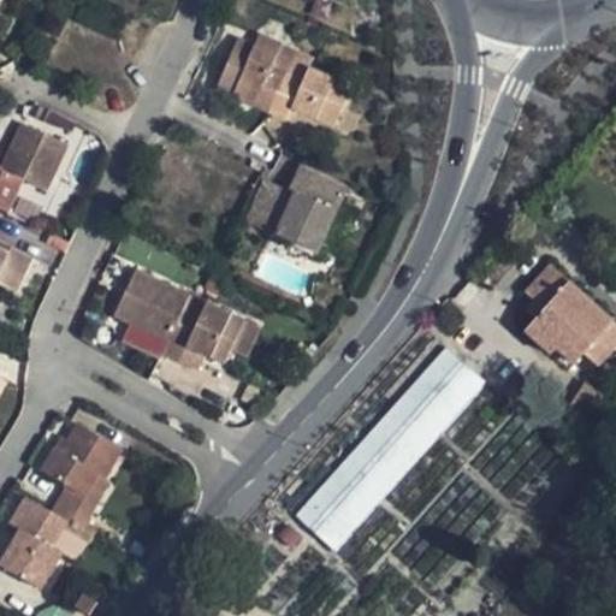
[(262,35),(258,46),(265,48),(270,39),(262,35)]
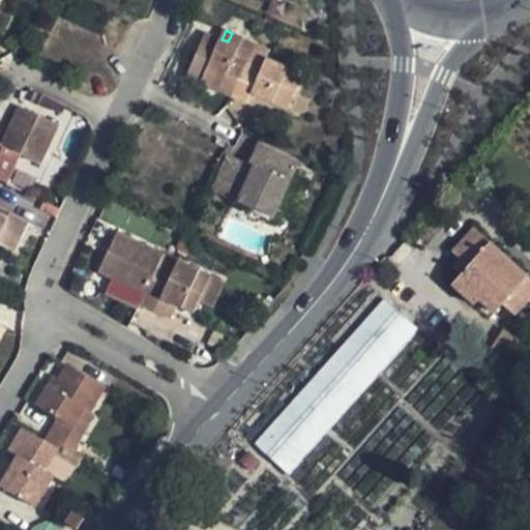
[(228,41),(222,39),(207,33),(188,76),(247,101),(252,92),(289,109),(304,76),(267,59),(263,69),(235,58),(243,37),(232,33),(228,41)]
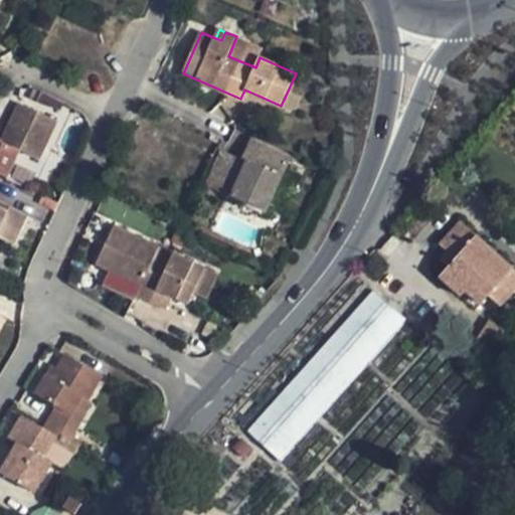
[(0,175),(7,179),(21,151),(39,159),(57,121),(18,102),(3,135),(0,133),(0,175)]
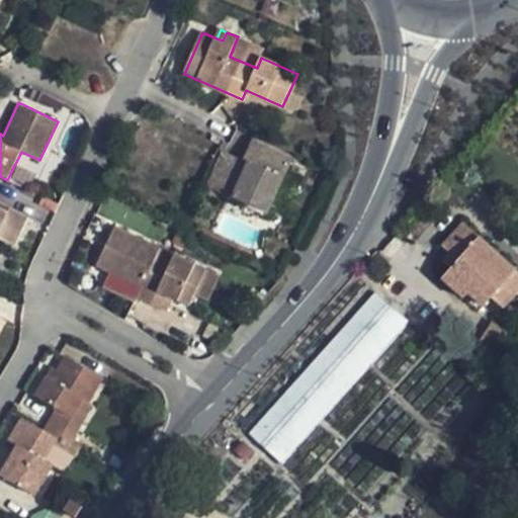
[(254,140),(245,160),(249,162),(233,197),(267,212),(292,157),(254,140)]
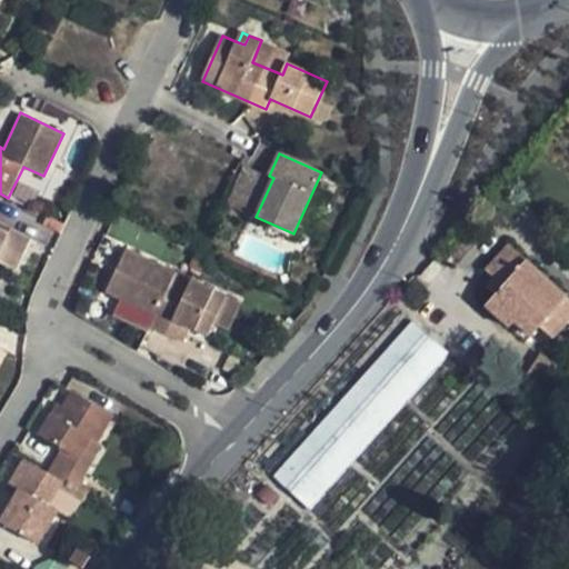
[(273,178),(269,176),(247,166),(229,202),(256,217),(273,178)]
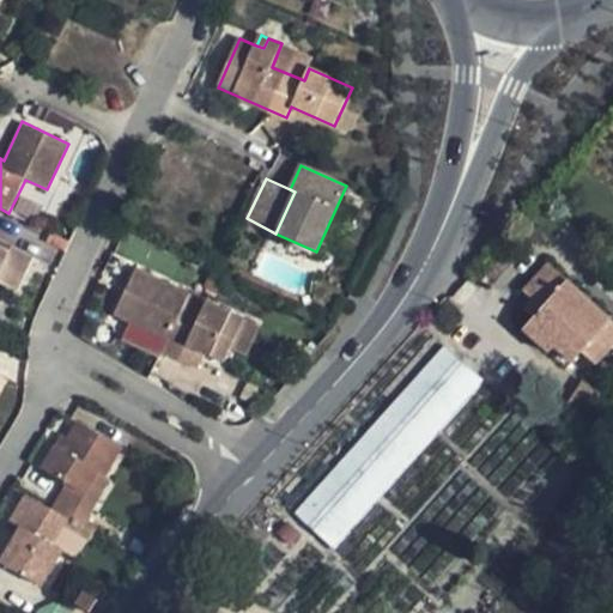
[(32,259),(11,247),(8,252),(0,247),(0,281),(19,289),(32,259)]
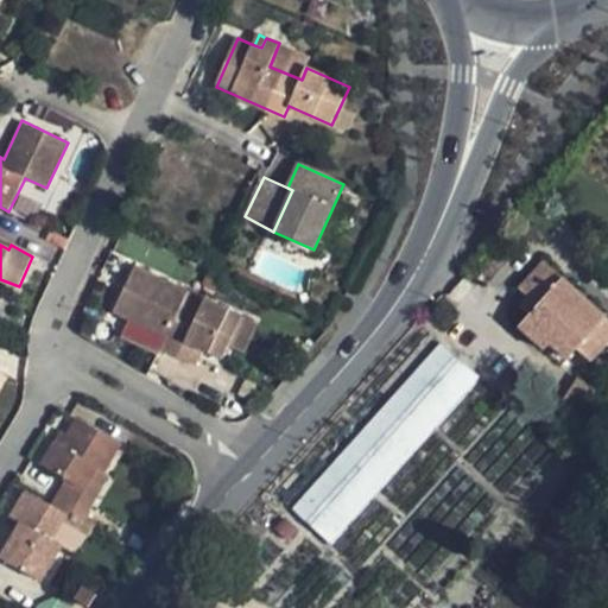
[(591,363),(607,344),(607,317),(545,261),(521,287),(531,297),(521,308),(531,317),(520,327),(544,348),(549,343),(568,360),(577,349),(591,363)]
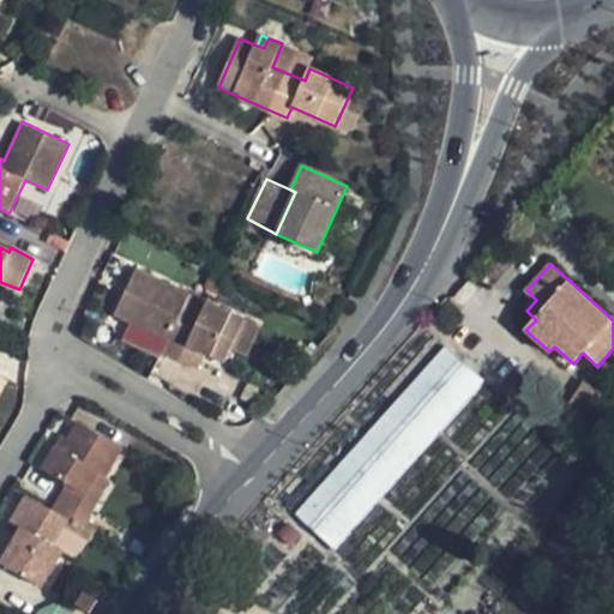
[(137,269),(114,315),(169,342),(163,351),(179,360),(187,344),(224,363),(246,319),(208,302),(193,330),(179,321),(191,294),(137,269)]
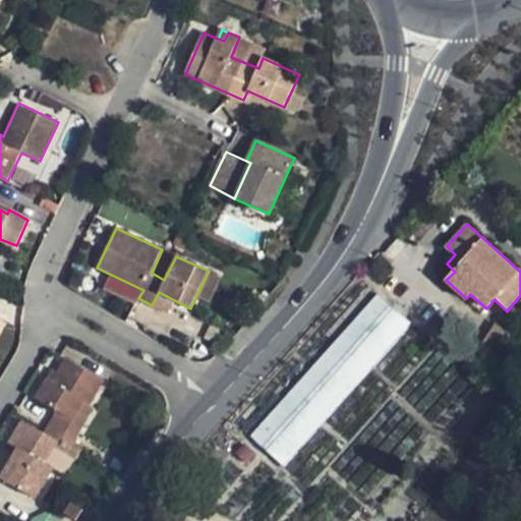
[(340,402),(410,323),(379,294),(252,437),(284,464),(340,402)]
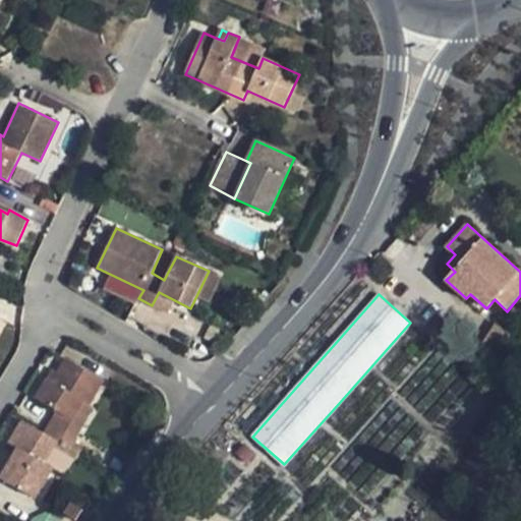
[(501,368),(519,340),(496,324),(476,351),(501,368)]
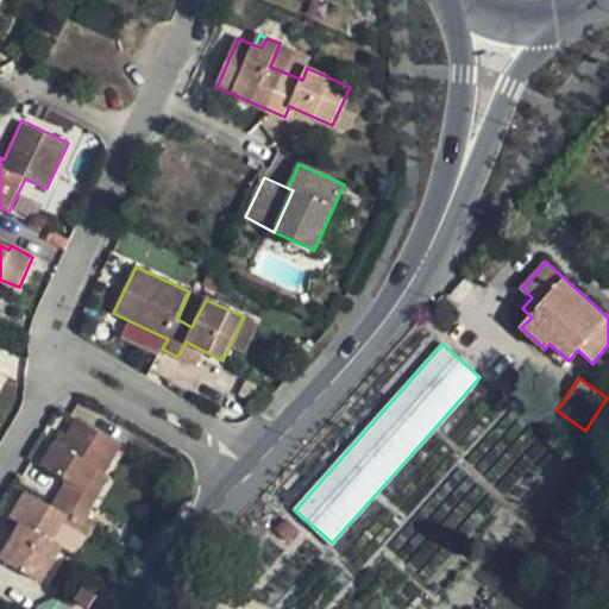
[(125,445),(80,418),(63,444),(58,441),(44,464),(88,491),(101,470),(107,472),(125,445)]
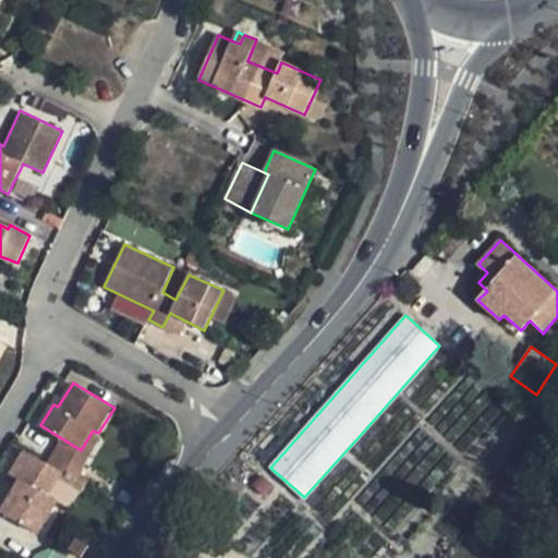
[(45,494),(59,469),(24,448),(10,472),(19,477),(0,509),(0,510),(34,532),(53,499),(45,494)]
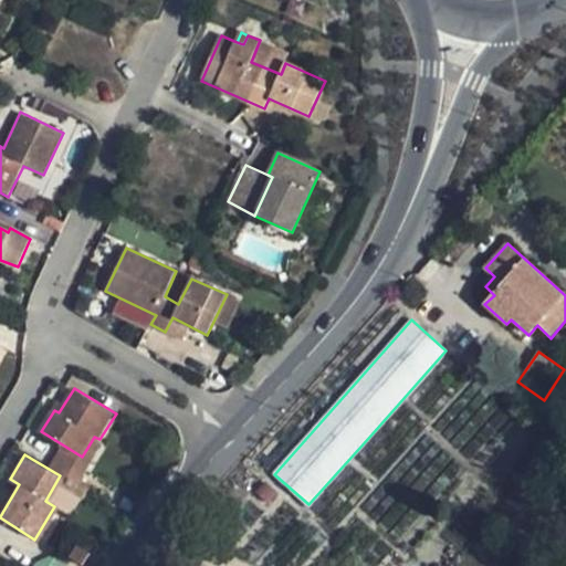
[(83,564),(88,554),(79,547),(72,557),(83,564)]
